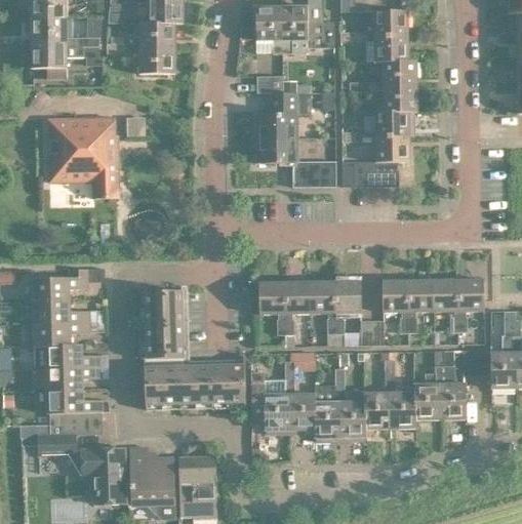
[(29,0),(30,18),(66,17),(65,0),(29,0)]
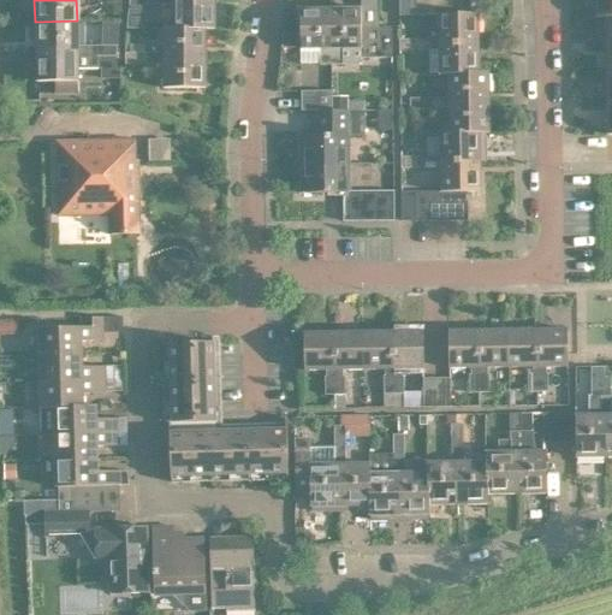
[(172,0),(173,3),(173,25),(173,27),(205,27),(205,28),(213,28),(212,0),(172,0)]
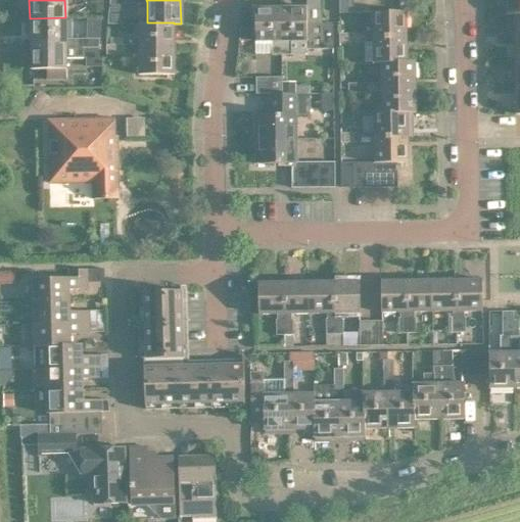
[(337,0),(337,11),(352,11),(353,11),(353,0),(337,0)]
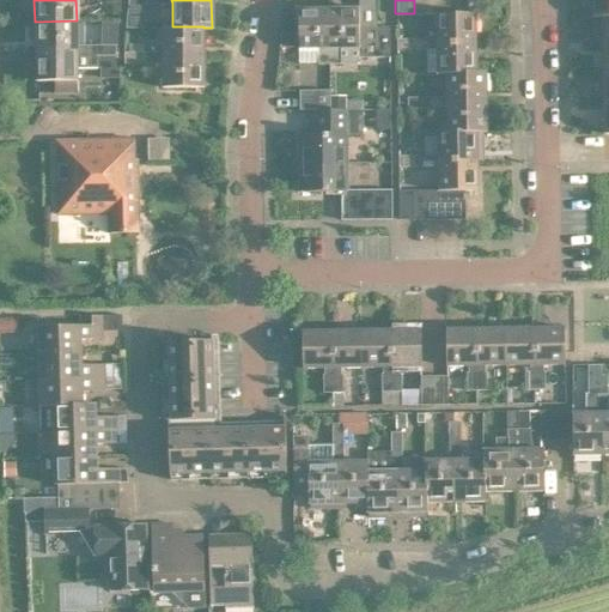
[(414,0),(414,13),(427,13),(426,0),(414,0)]
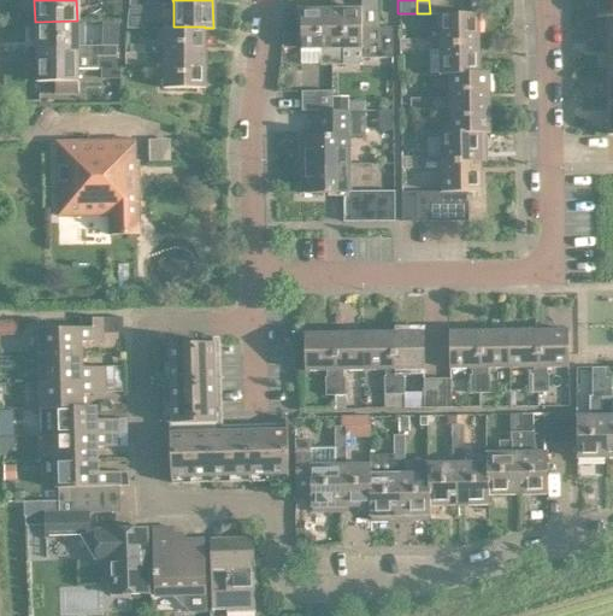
[(429,0),(430,13),(438,13),(443,13),(442,0),(429,0)]
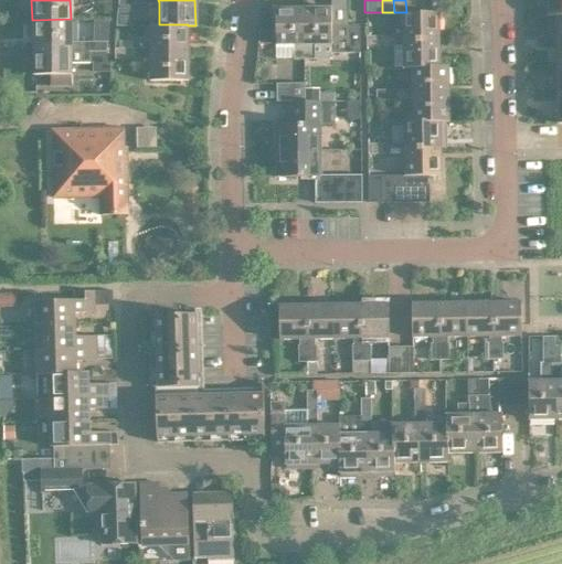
[(405,0),(406,12),(419,12),(417,0),(405,0)]
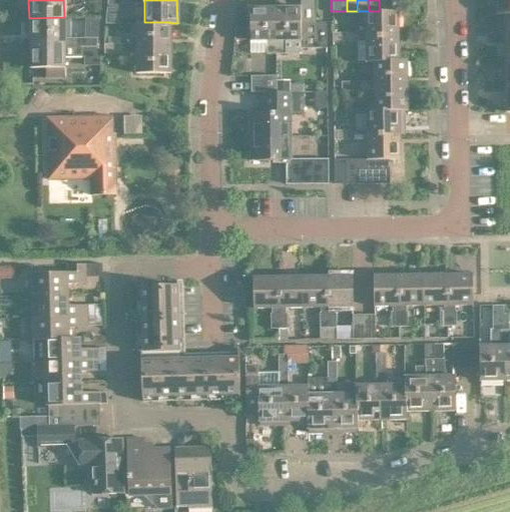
[(379,0),(380,11),(391,11),(391,0),(379,0)]
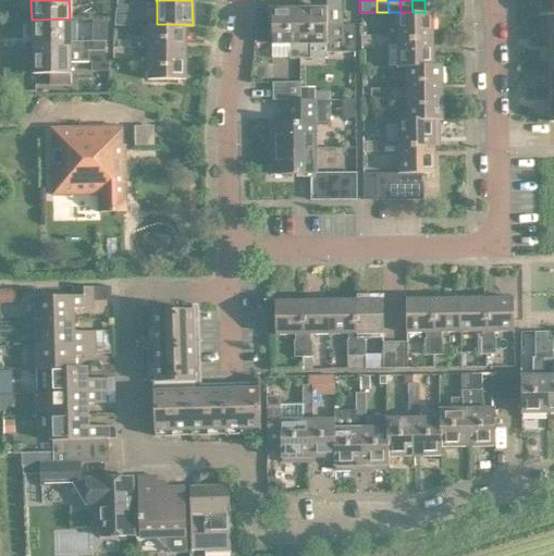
[(536,0),(537,15),(545,14),(553,13),(553,0),(536,0)]
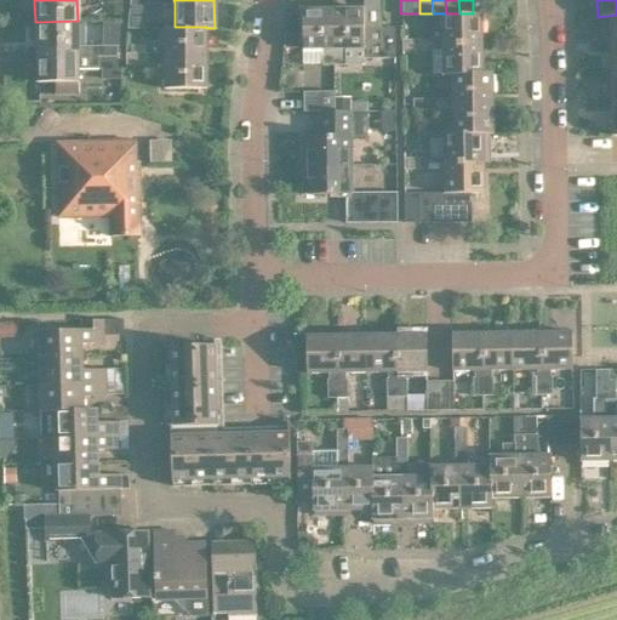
[(302,9),(302,32),(285,33),(285,45),(302,44),(302,47),(323,46),(323,63),(333,63),(332,7),(302,9)]
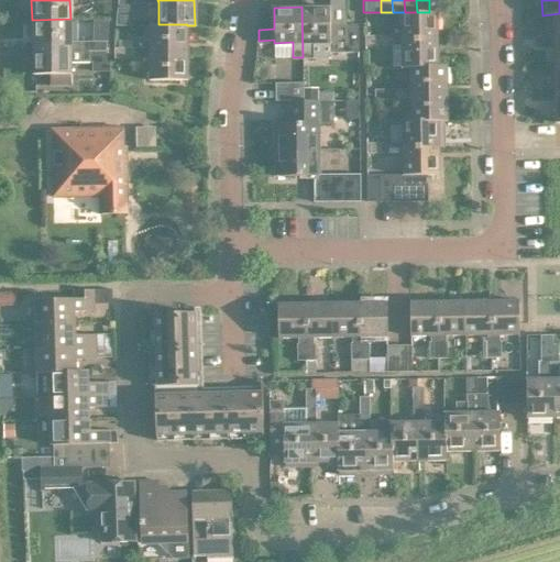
[(329,7),(302,7),(303,57),(311,57),(311,42),(328,42),(328,50),(357,50),(357,23),(330,23),(329,7)]
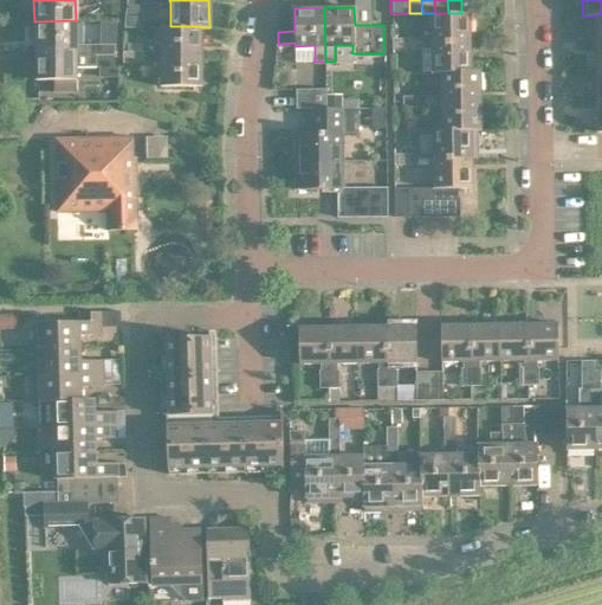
[(431,43),(468,42),(468,13),(461,13),(448,13),(435,13),(431,13),(431,37),(431,43)]
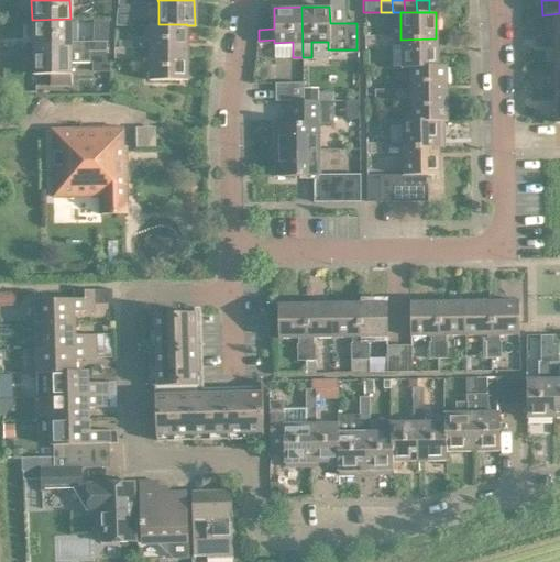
[(32,20),(32,46),(70,45),(70,40),(70,19),(32,20)]
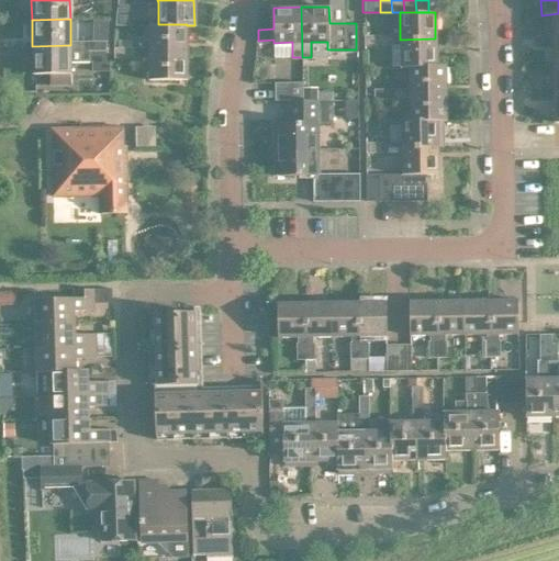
[(148,23),(148,46),(131,46),(131,56),(148,56),(148,51),(187,51),(187,25),(187,24),(158,24),(158,23),(148,23)]
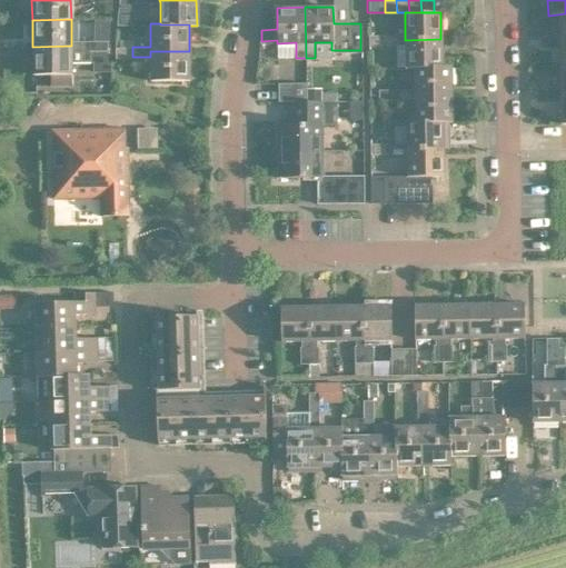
[(368,45),(387,45),(386,35),(368,35),(368,45)]
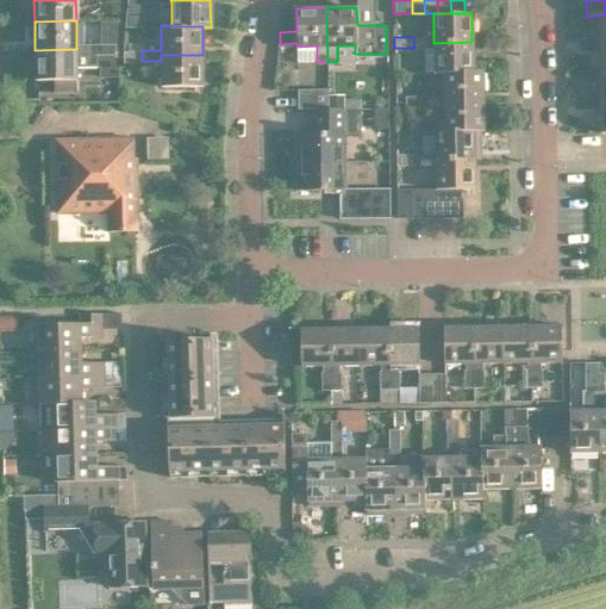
[(433,72),(472,72),(472,42),(433,43),(433,37),(413,37),(414,48),(428,48),(428,70),(433,69),(433,72)]
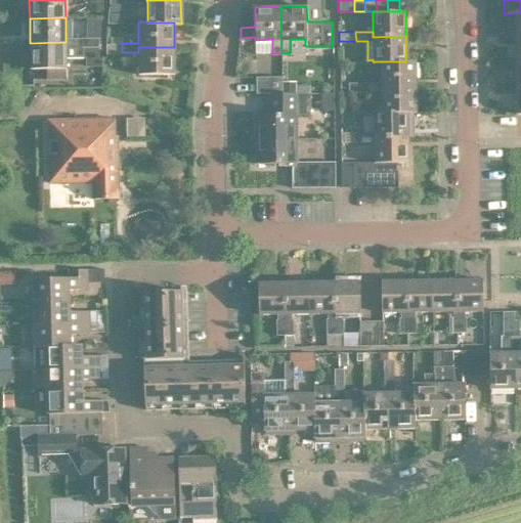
[(67,79),(67,69),(66,55),(83,55),(83,46),(81,46),(81,37),(66,37),(66,42),(30,43),(31,67),(31,69),(32,69),(46,69),(46,79),(67,79)]
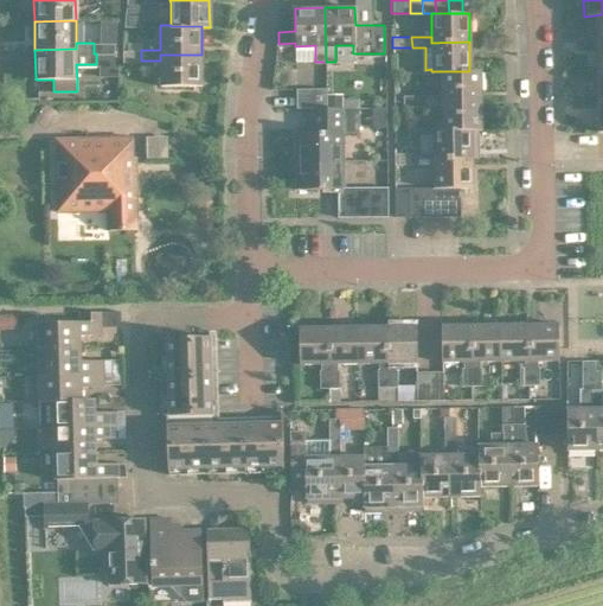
[(114,43),(94,43),(94,53),(96,53),(114,53),(114,43)]
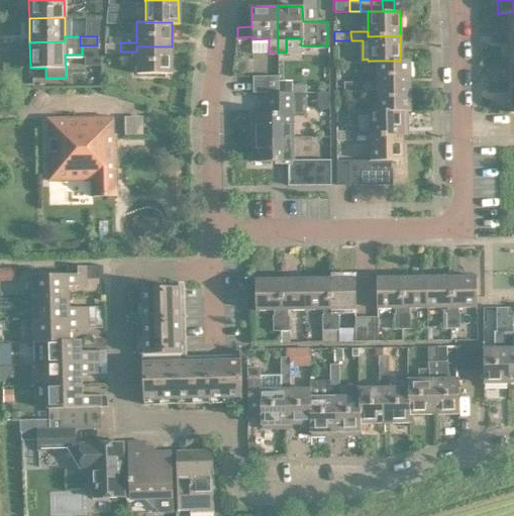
[(104,52),(120,52),(120,42),(104,42),(104,52)]
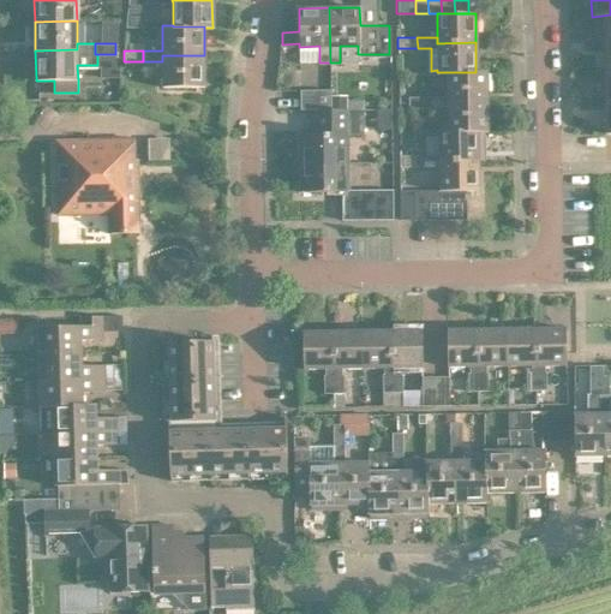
[(115,54),(97,54),(97,65),(101,65),(101,76),(120,76),(120,66),(117,66),(115,54)]
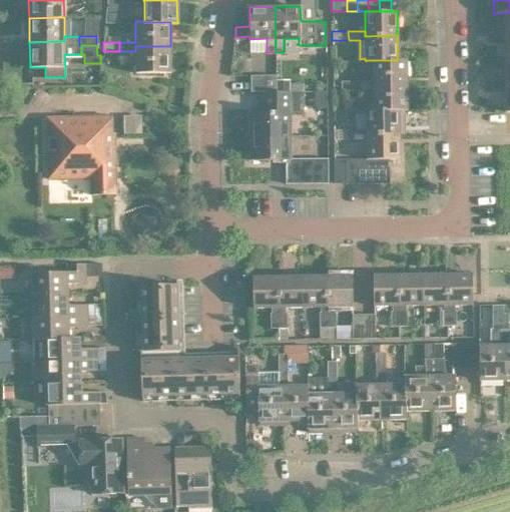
[(135,46),(135,51),(135,73),(170,73),(170,46),(135,46)]
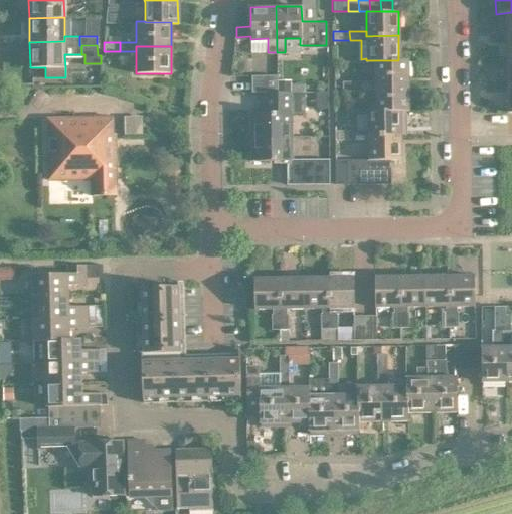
[(374,86),(407,84),(407,60),(398,60),(366,60),(366,61),(374,61),(374,81),(374,86)]
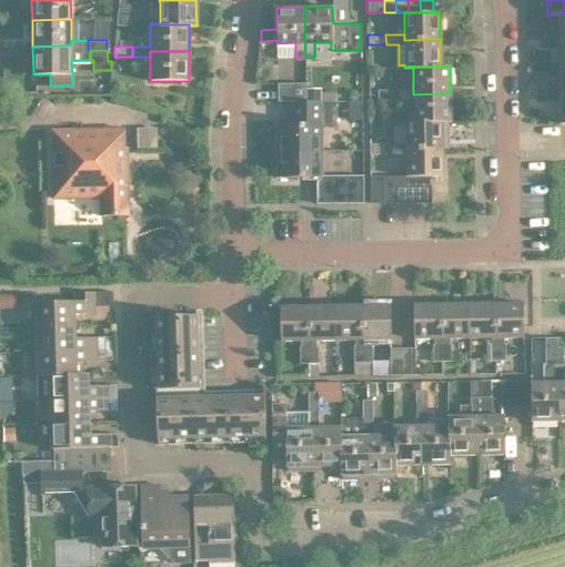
[(278,101),(292,101),(305,100),(305,98),(305,85),(305,83),(278,83),(278,101)]
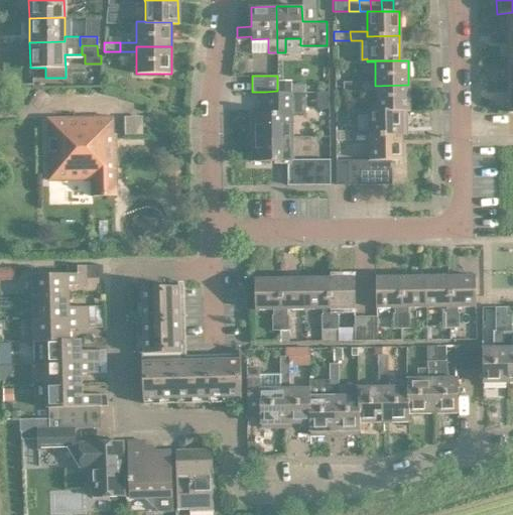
[(291,78),(277,78),(277,89),(305,89),(305,81),(291,81),(291,78)]
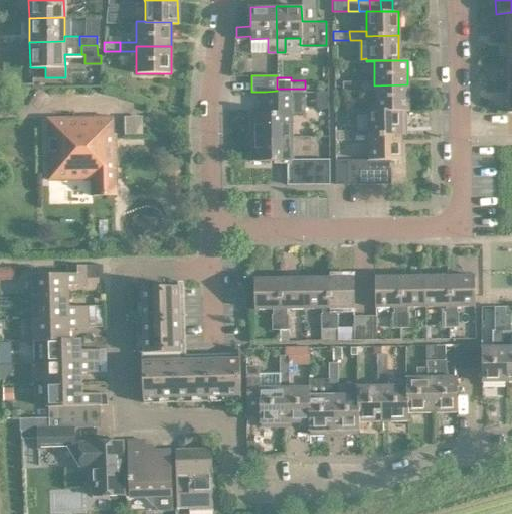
[(342,90),(358,90),(358,81),(342,81),(342,90)]
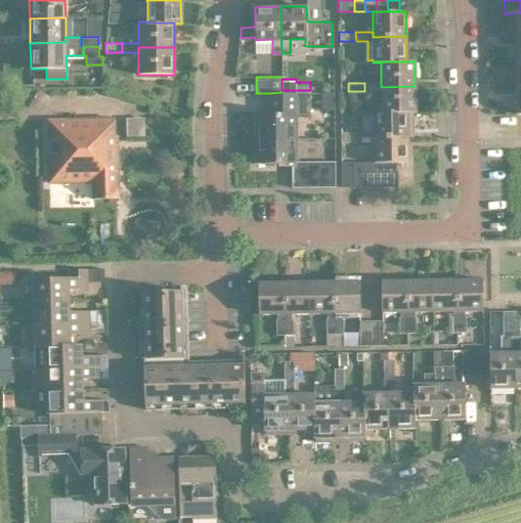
[(382,91),(382,112),(416,112),(415,86),(381,87),(381,83),(364,83),(364,91),(382,91)]
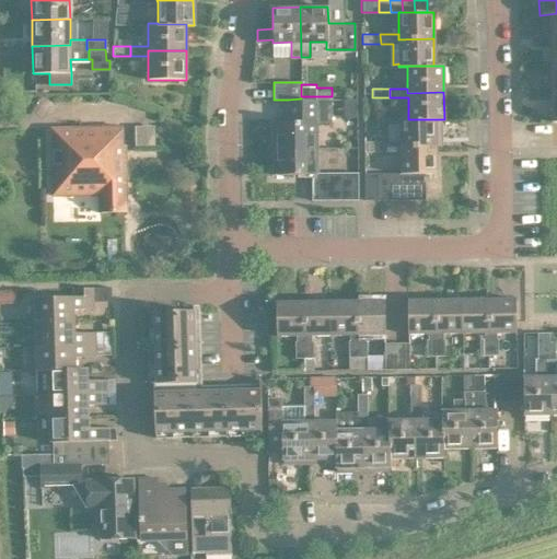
[(274,123),(275,148),(315,147),(315,124),(331,124),(331,99),(301,99),(288,100),(288,123),(274,123)]
